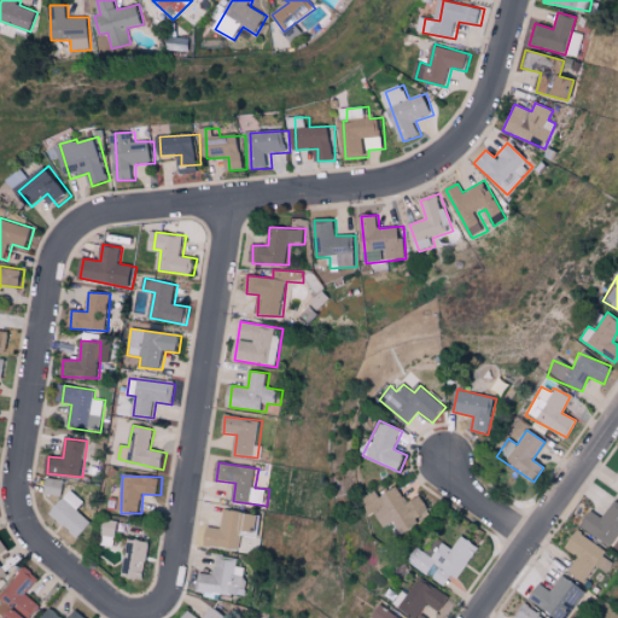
[(64,497),(66,482),(48,478),(46,495),(64,497)]
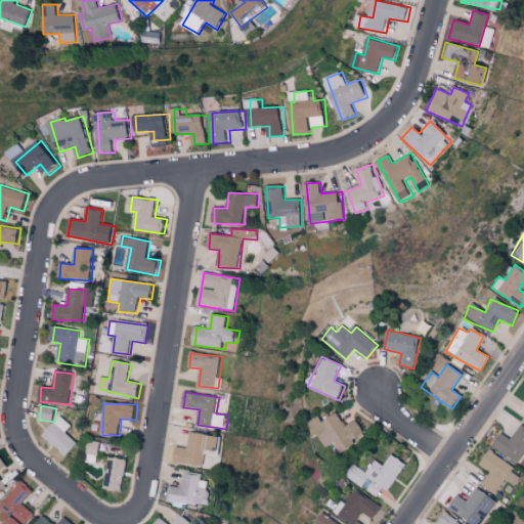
[(306,423),(313,437),(319,434),(325,447),(335,442),(339,450),(367,437),(359,421),(345,427),(339,412),(321,421),(319,417),(306,423)]
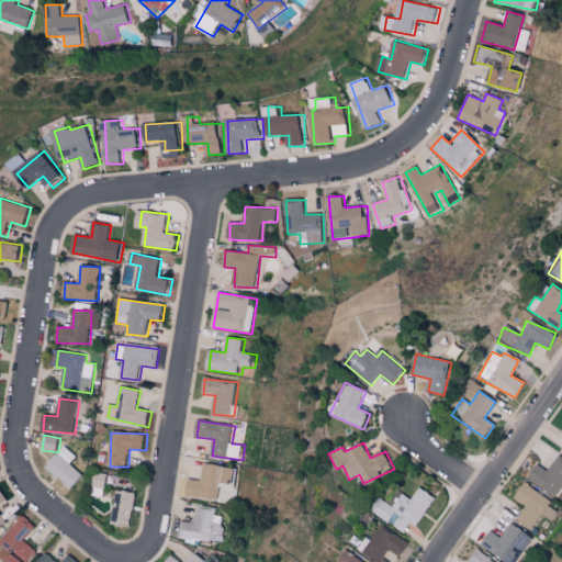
[(86,476),(71,464),(77,458),(65,447),(46,468),(72,491),(86,476)]
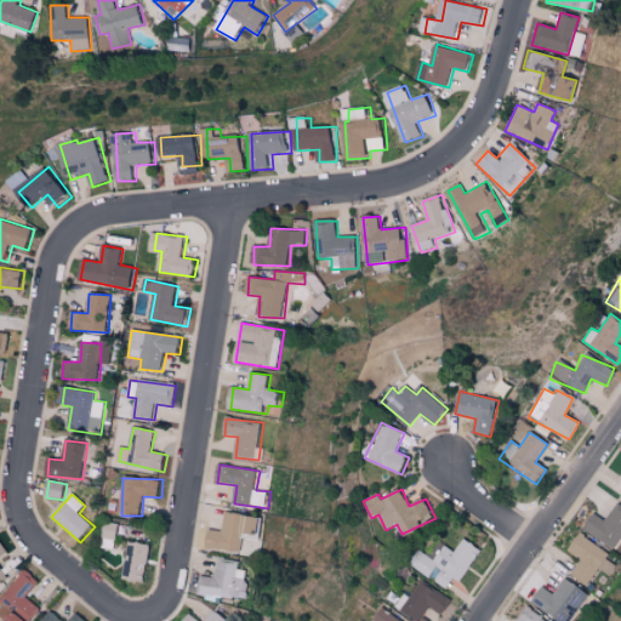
[(603,520),(591,512),(580,528),(611,550),(620,535),(620,507),(614,502),(603,520)]
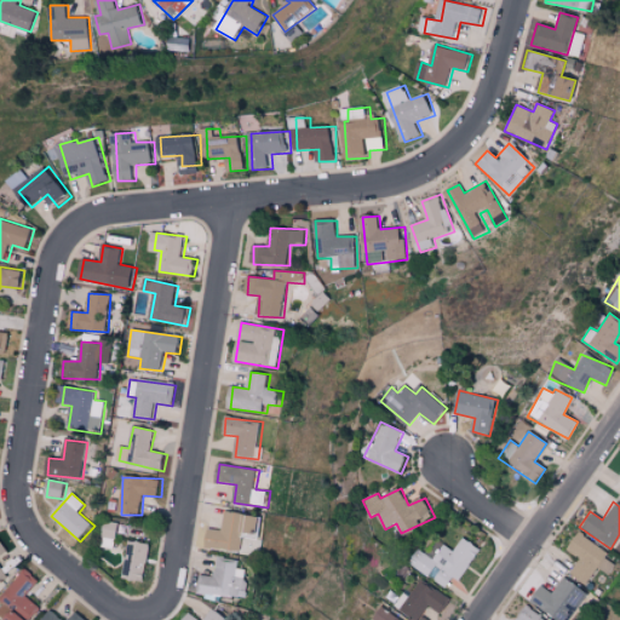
[(242,552),(245,532),(264,534),(267,516),(227,511),(224,530),(210,529),(207,547),(242,552)]
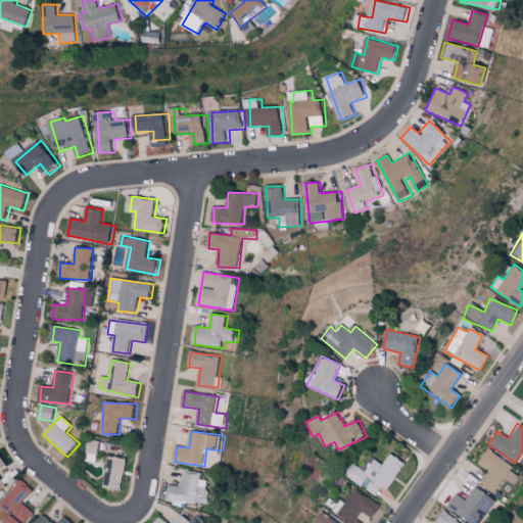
[(86,453),(99,455),(101,442),(88,439),(86,453)]
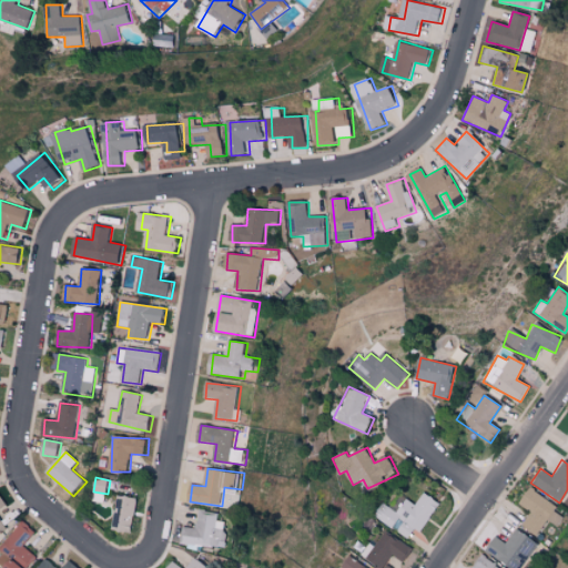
[(536,536),(545,521),(556,528),(563,517),(553,511),(557,506),(526,488),(517,504),(529,511),(520,527),(536,536)]
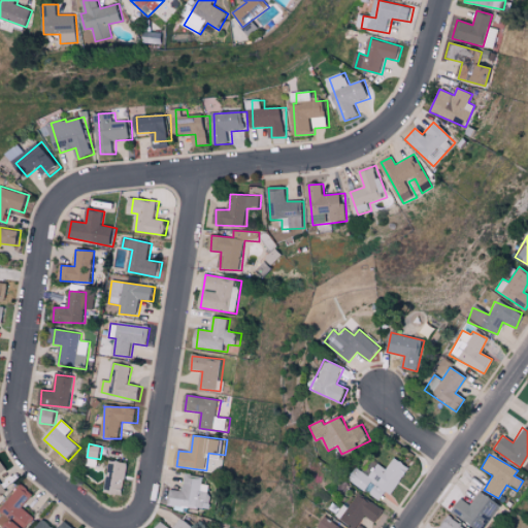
[(376,464),(368,476),(363,473),(355,485),(381,502),(388,492),(392,495),(409,468),(394,457),(386,469),(376,464)]
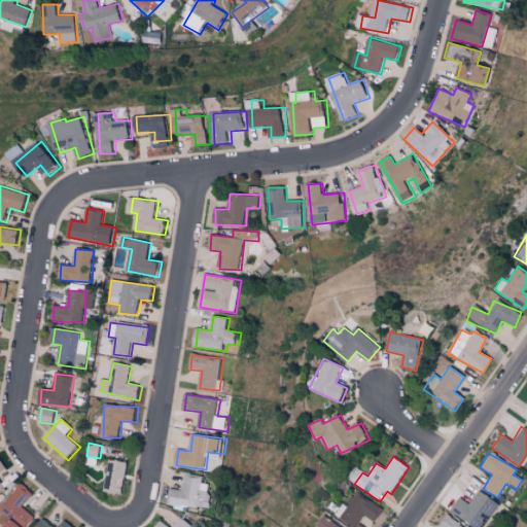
[(107,493),(127,493),(128,461),(108,461),(107,493)]
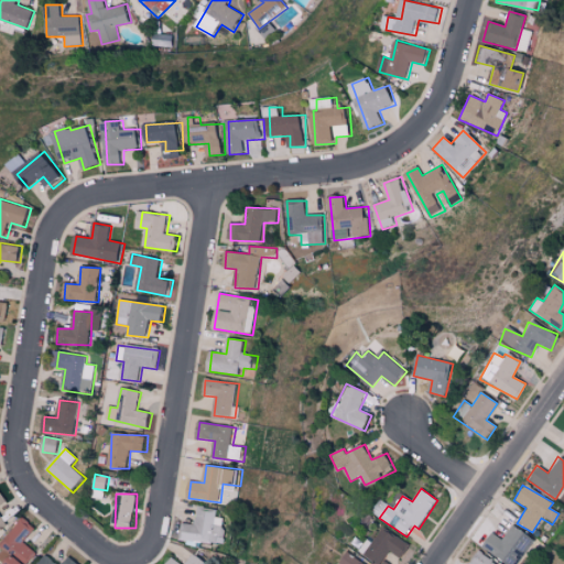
[(0,505),(0,531),(11,527),(0,505)]
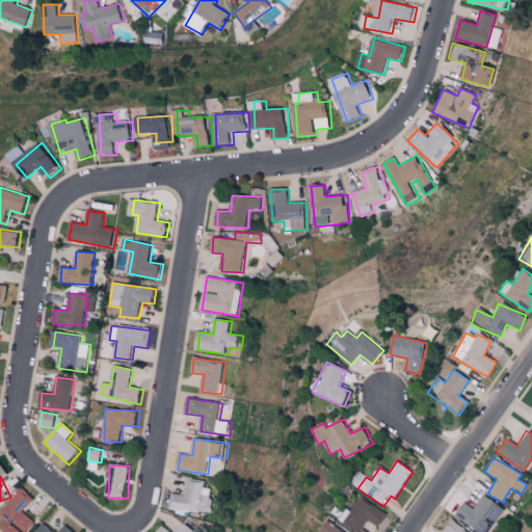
[(205,479),(186,478),(185,495),(173,494),(170,509),(212,512),(214,497),(203,496),(205,479)]
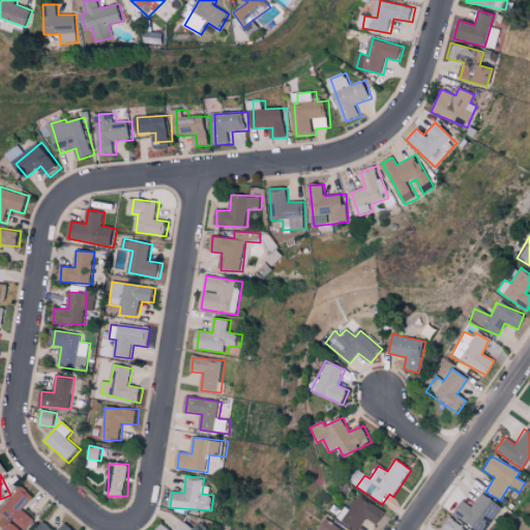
[(33,498),(19,489),(2,514),(6,517),(0,525),(0,526),(6,529),(29,529),(36,520),(24,511),(33,498)]
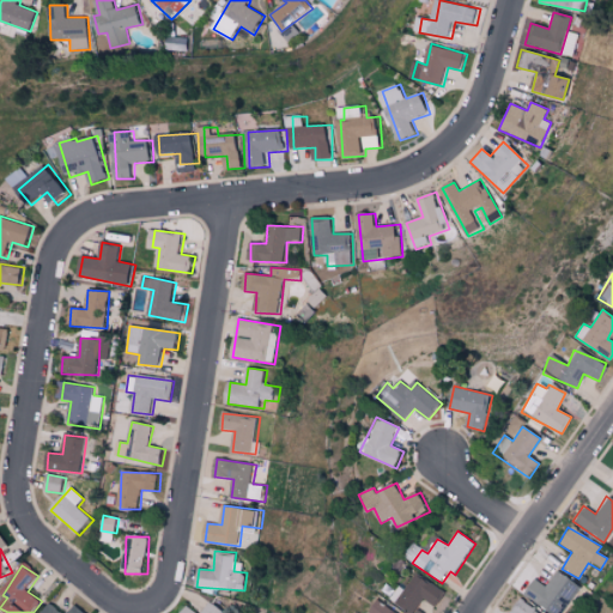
[(545,586),(530,578),(521,596),(552,612),(563,612),(578,586),(553,571),(545,586)]
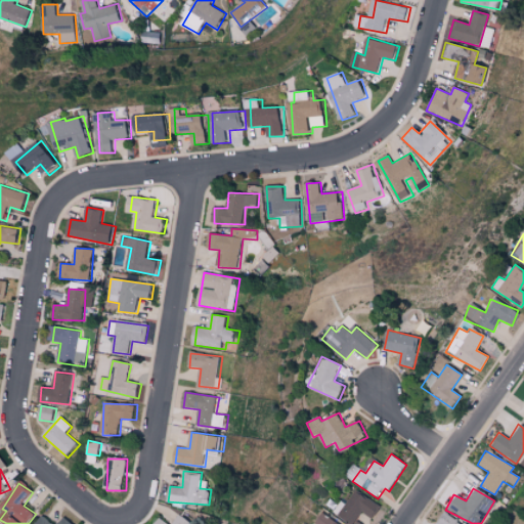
[(345,505),(340,501),(333,512),(351,523),(353,523),(362,513),(373,520),(381,507),(355,489),(345,505)]
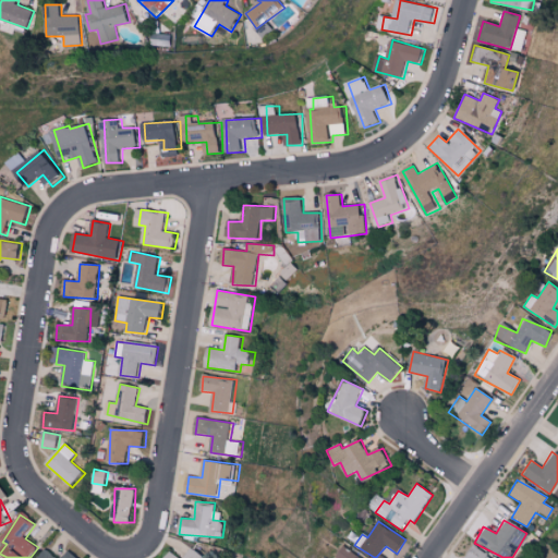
[(359,557),(342,546),(335,557),(359,557)]
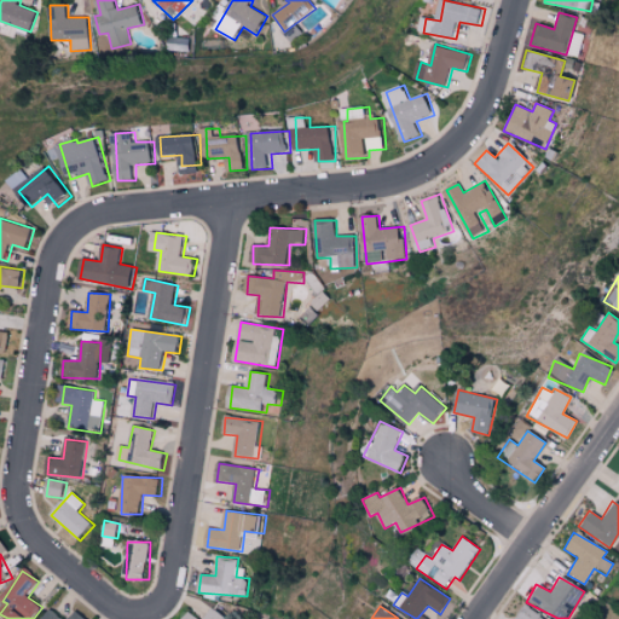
[(229,618),(230,618),(214,607),(206,618),(201,618),(190,612),(185,618),(229,618)]
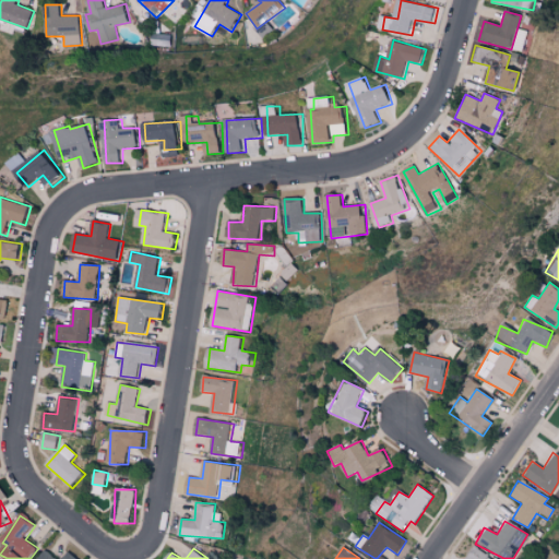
[(489,558),(475,548),(466,558),(489,558)]
